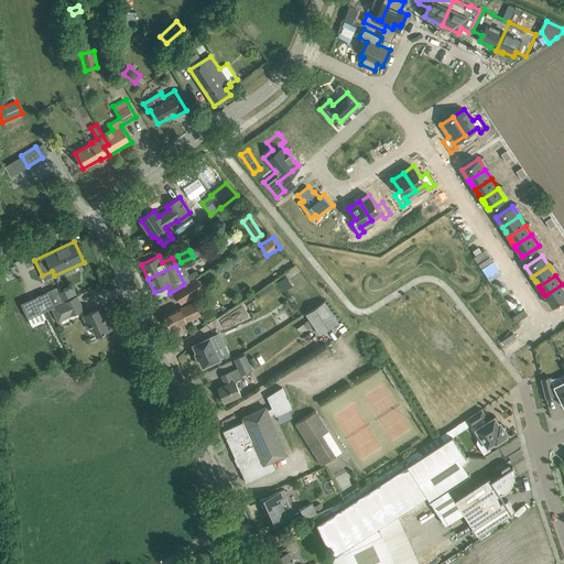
[(196,278),(181,286),(188,299),(204,289),(196,278)]
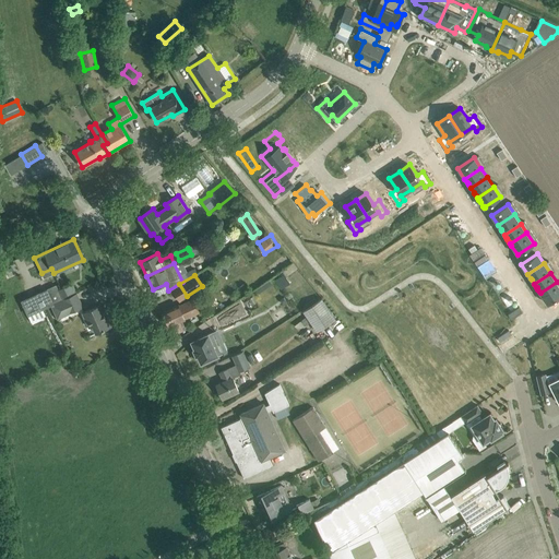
[(22,300),(27,314),(76,294),(72,282),(56,289),(54,285),(22,300)]
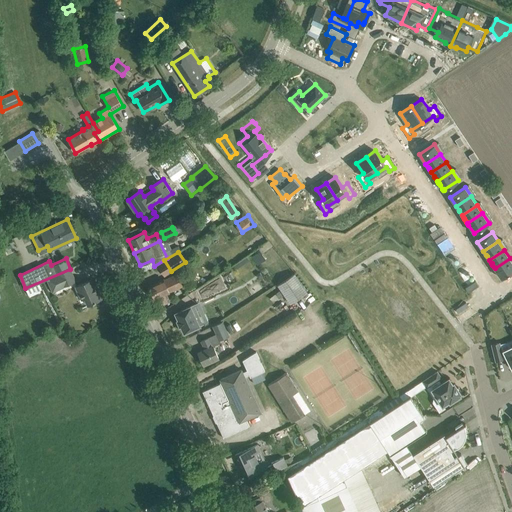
[(511,270),(511,261),(510,258),(495,268),(495,269),(495,270),(496,271),(498,273),(500,277),(501,278),(511,270)]
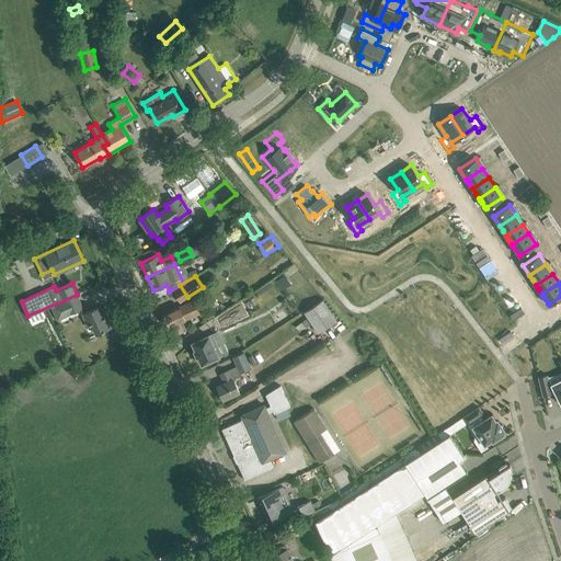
[(52,306),(57,319),(83,308),(77,295),(52,306)]
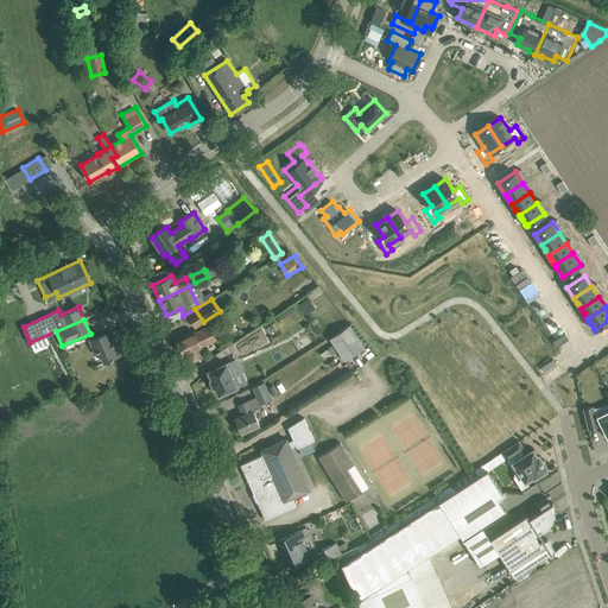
[(350,324),(329,339),(344,360),(365,346),(350,324)]
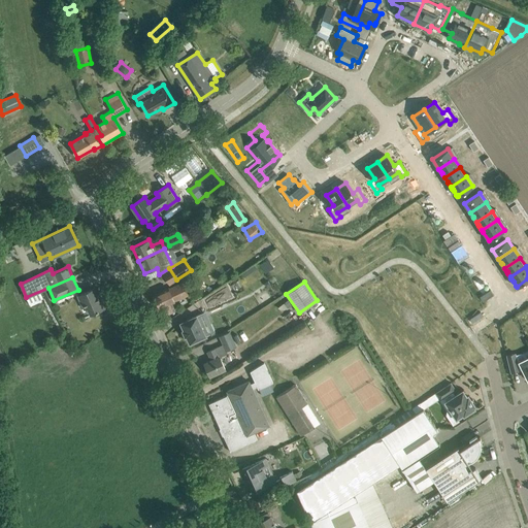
[(168,288),(153,294),(159,308),(162,307),(165,315),(174,310),(171,302),(174,301),(173,300),(188,294),(183,283),(169,289),(168,288)]
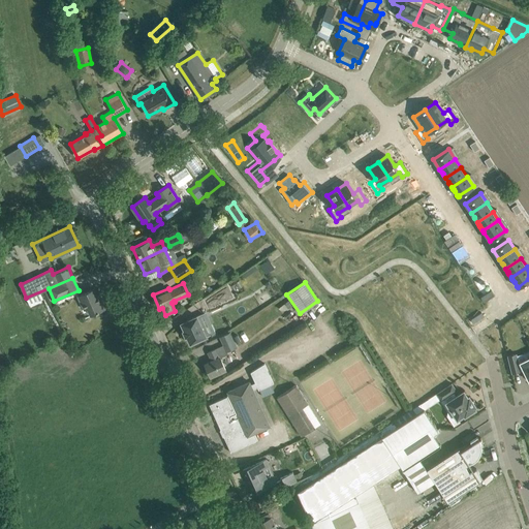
[(93,288),(84,292),(78,296),(84,310),(87,308),(90,315),(105,309),(101,299),(99,300),(93,288)]
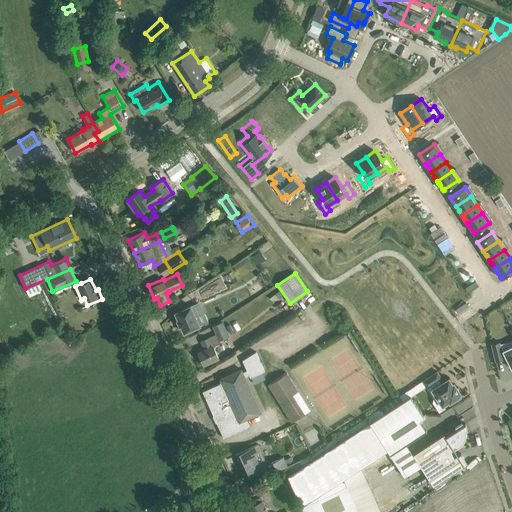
[(210,283),(192,290),(197,301),(214,294),(210,283)]
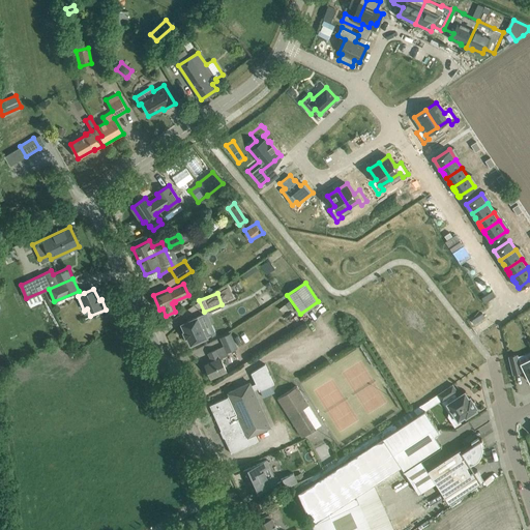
[(197,316),(181,323),(184,330),(183,331),(186,337),(187,336),(190,344),(194,343),(195,345),(201,342),(200,340),(206,336),(215,332),(212,325),(203,329),(198,317),(197,316)]
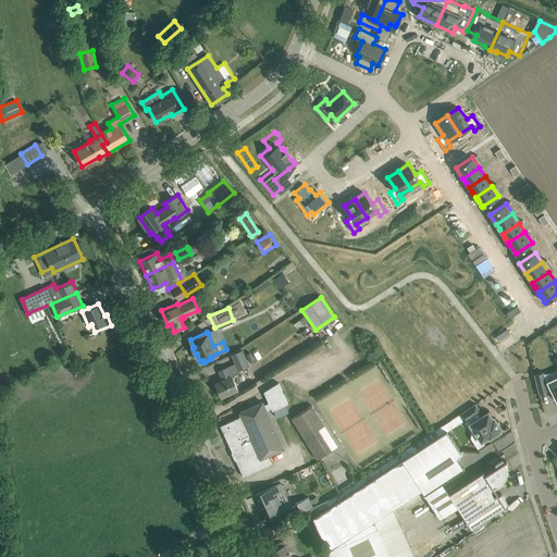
[(223,380),(215,383),(222,396),(232,392),(237,388),(232,376),(240,372),(239,370),(249,366),(243,349),(232,354),(236,362),(219,371),(223,380)]
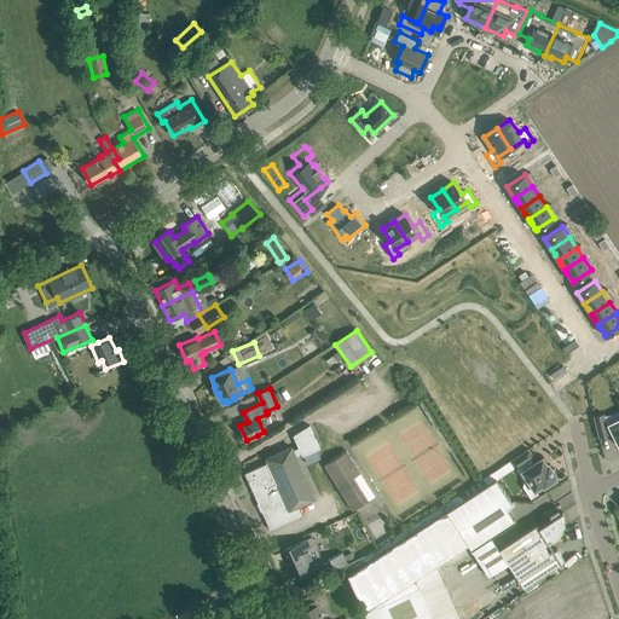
[(618,417),(607,424),(605,414),(594,416),(599,437),(609,434),(608,432),(612,432),(618,445),(618,417)]
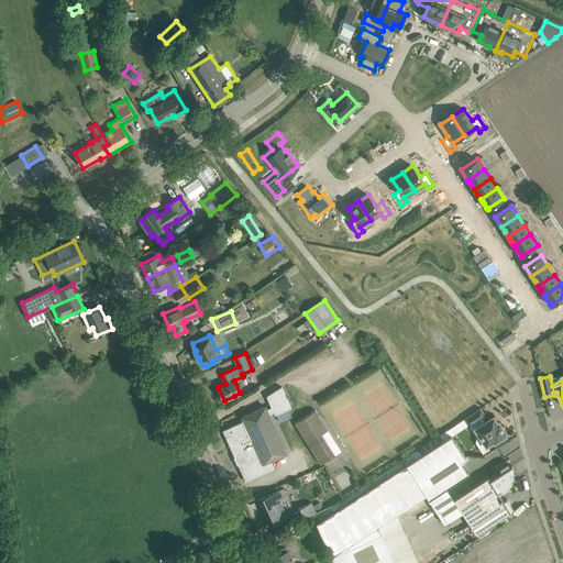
[(272,407),(266,409),(265,406),(242,417),(244,420),(222,430),(246,482),(274,468),(271,461),(287,453),(269,415),(274,412),(275,415),(288,408),(290,407),(282,386),(266,396),(272,407)]
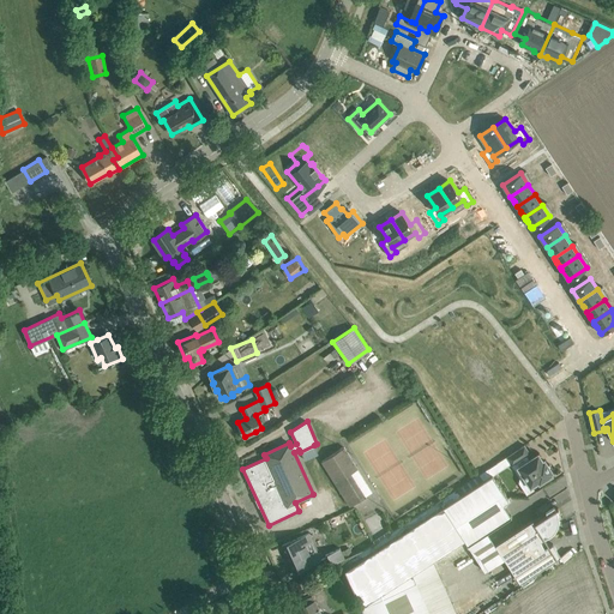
[(314,445),(301,451),(306,459),(318,453),(314,445)]
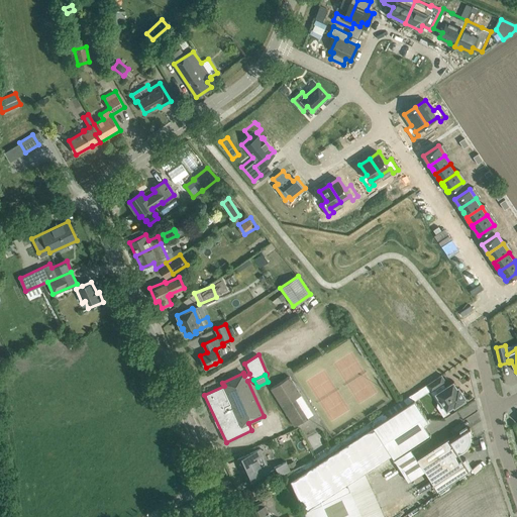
[(426,385),(433,396),(436,394),(446,409),(453,405),(454,406),(464,399),(463,398),(464,397),(464,396),(464,394),(464,393),(463,391),(462,391),(460,390),(458,387),(457,388),(453,382),(443,388),(441,385),(446,382),(441,375),(435,379),(426,385)]
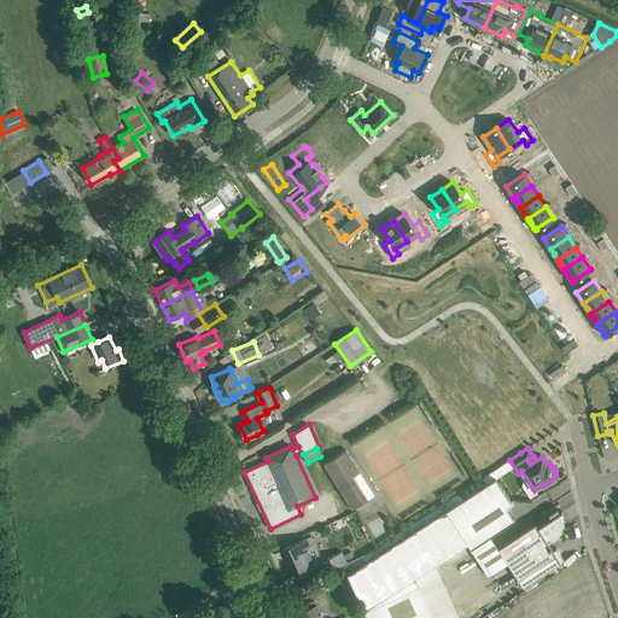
[(347,450),(334,458),(324,464),(353,508),(367,499),(353,476),(360,471),(347,450)]
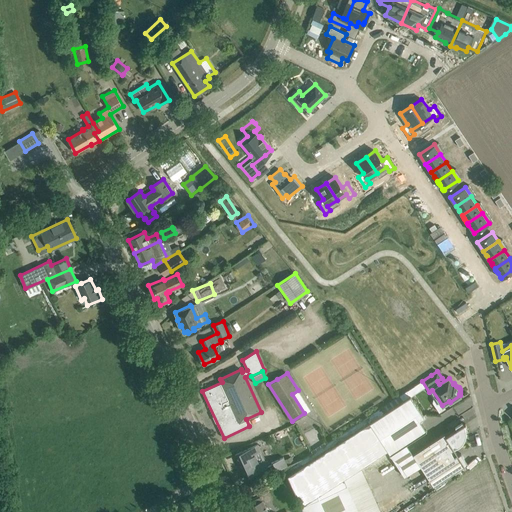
[(386,411),(369,422),(387,450),(404,476),(420,465),(413,454),(406,444),(426,430),(420,420),(424,417),(411,396),(407,390),(404,392),(399,395),(403,400),(386,411)]
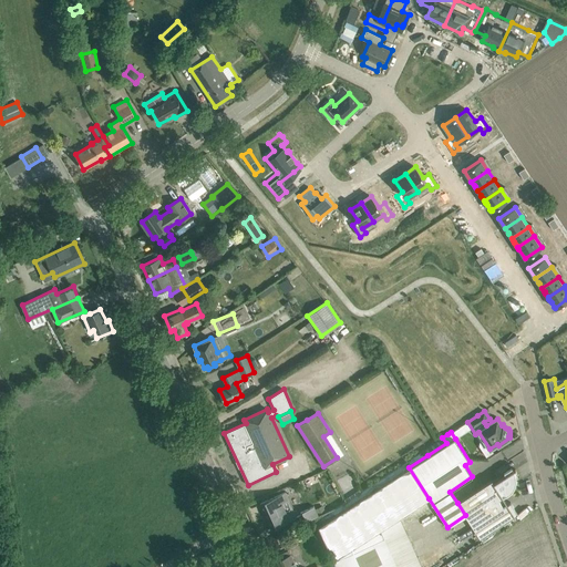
[(442,437),(424,450),(428,455),(446,443),(442,437)]
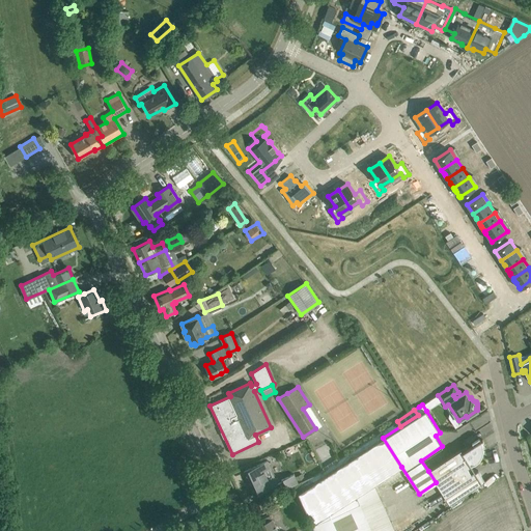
[(277,530),(277,529),(272,530),(395,530),(393,524),(380,495),(374,484),(401,467),(383,438),(400,426),(397,421),(315,475),(295,484),(296,486),(298,492),(314,530),(277,530)]
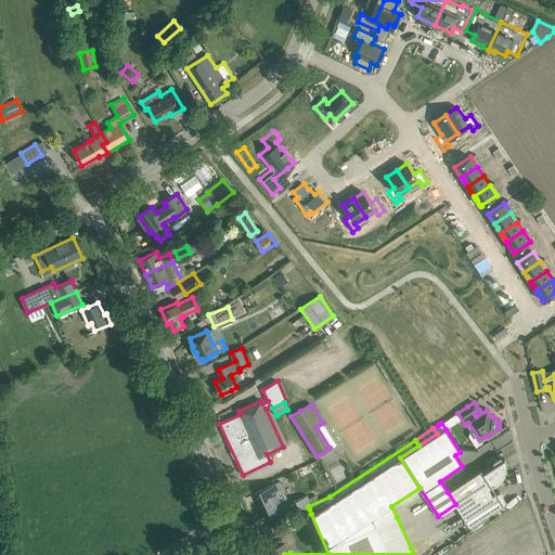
[(497,483),(499,482),(500,481),(501,480),(502,479),(503,478),(503,477),(504,476),(504,475),(504,474),(505,472),(505,470),(505,469),(505,468),(505,467),(505,466),(504,465),(504,464),(504,463),(503,462),(503,461),(504,459),(483,472),(492,486),(493,486),(494,485),(495,485),(497,483)]
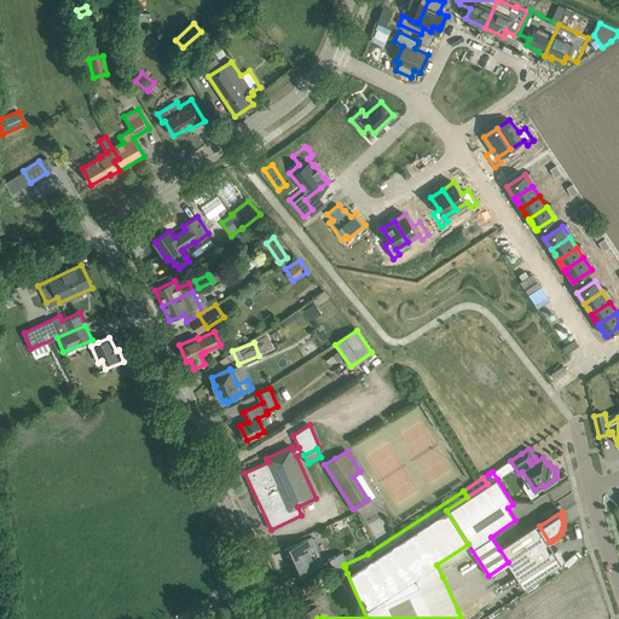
[(537,524),(499,549),(508,562),(524,586),(561,562),(562,563),(562,562),(565,560),(557,548),(554,550),(549,542),(539,526),(537,524)]
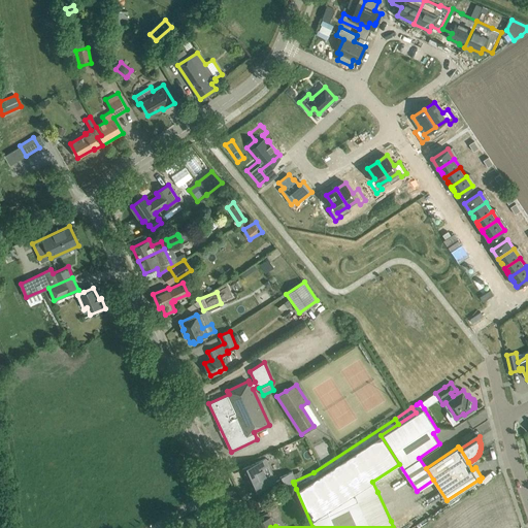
[(242,468),(253,492),(276,482),(265,458),(242,468)]
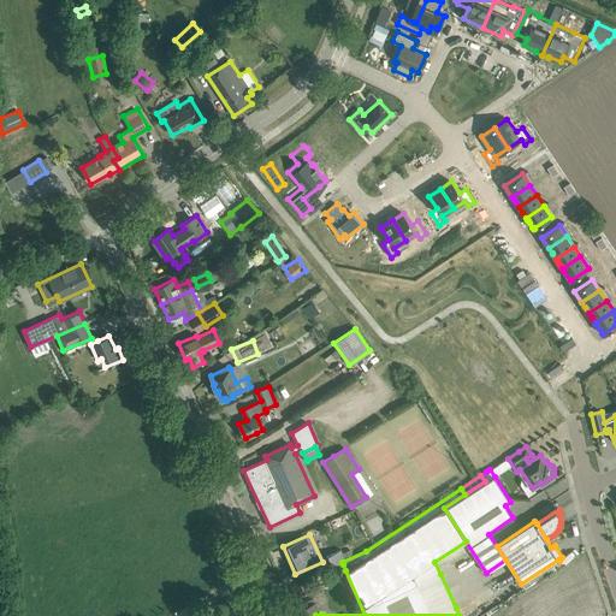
[(345,558),(342,549),(326,556),(331,566),(345,558)]
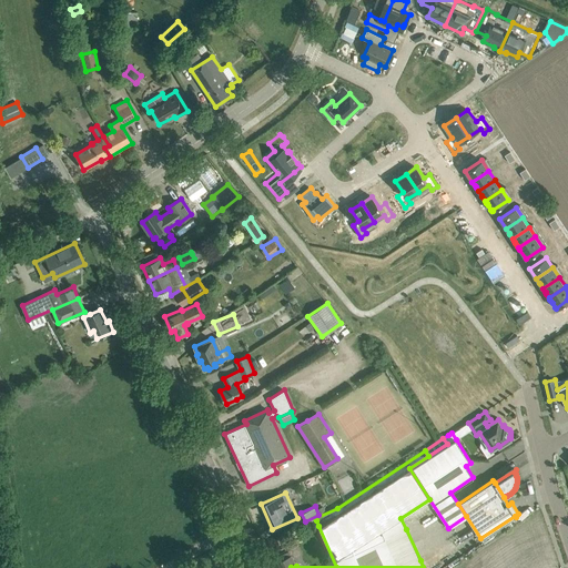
[(275,561),(277,567),(291,567),(296,566),(287,547),(279,550),(282,558),(275,561)]
